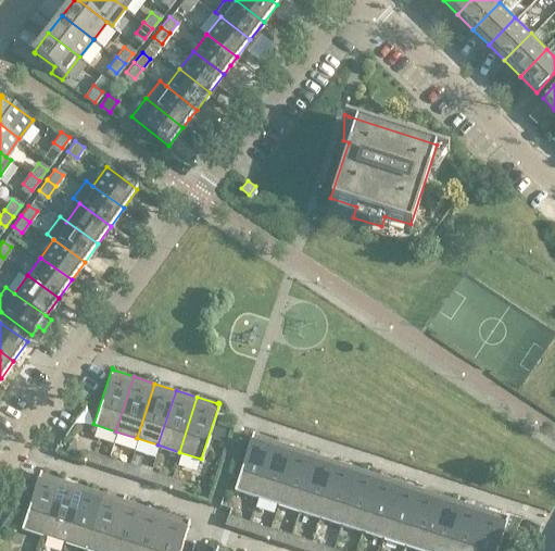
[(255,497),(274,440),(253,434),(253,433),(252,431),(234,490),(255,497)]
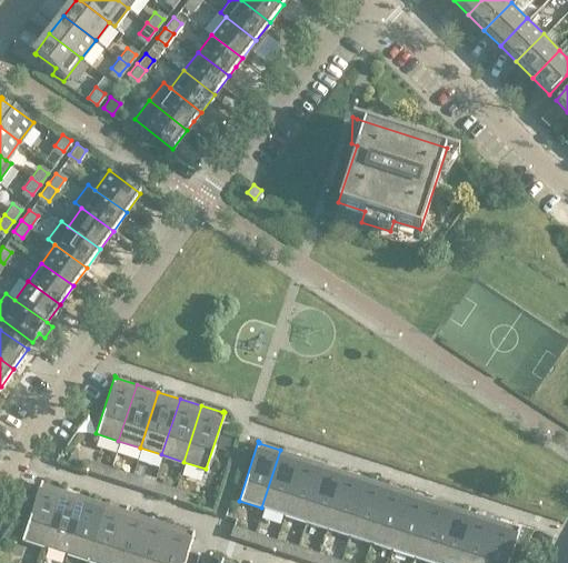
[(61,450),(66,462),(78,458),(73,445),(61,450)]
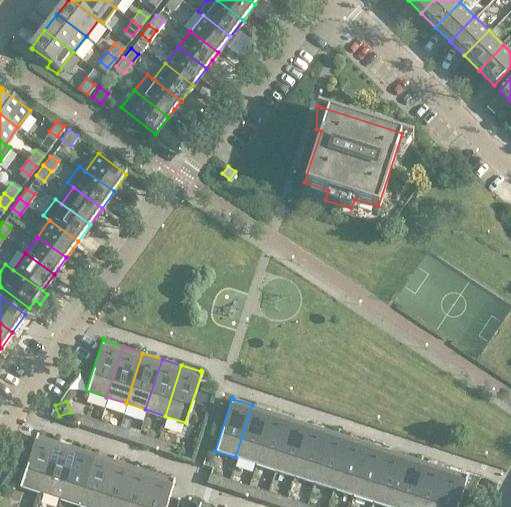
[(255,463),(272,412),(252,405),(235,457),(255,463)]
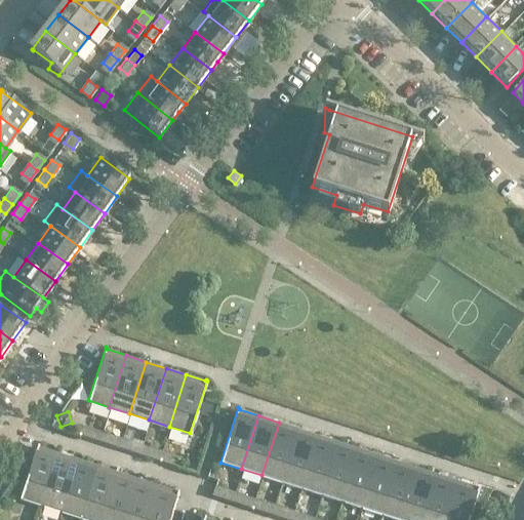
[(279,423),(262,475),(282,482),(298,429),(279,423)]
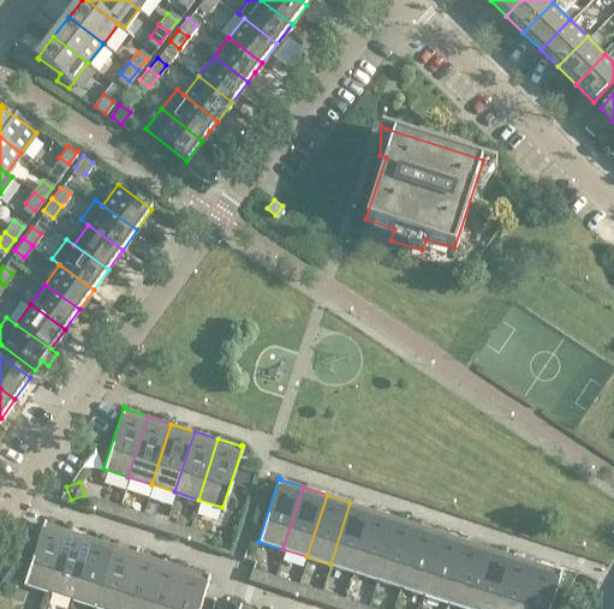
[(93,507),(115,515),(119,503),(96,496),(93,507)]
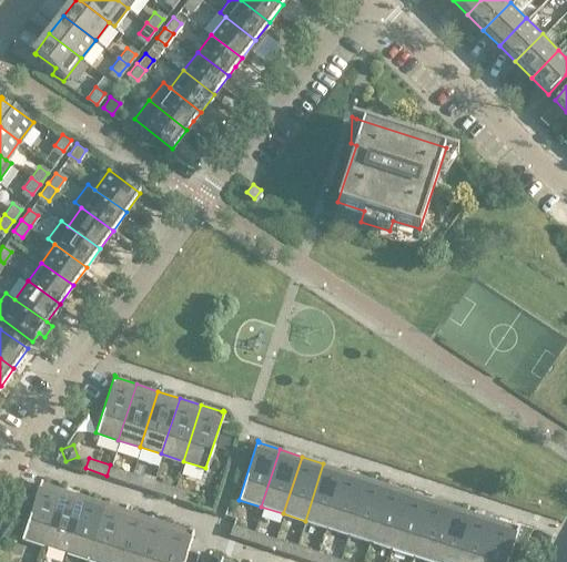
[(323,463),(305,521),(326,528),(344,470),(323,463)]
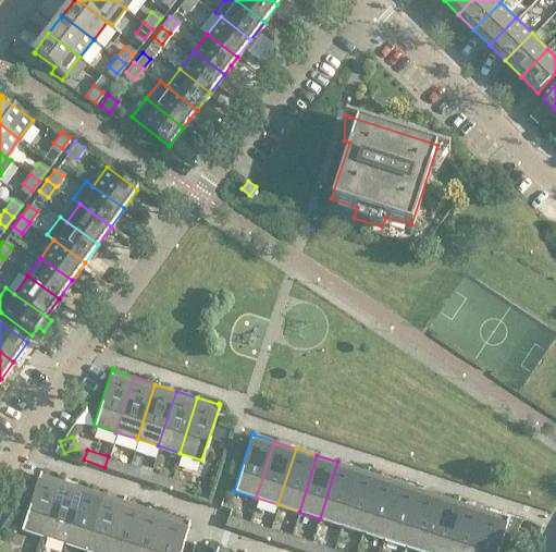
[(108,456),(104,467),(126,474),(130,463),(108,456)]
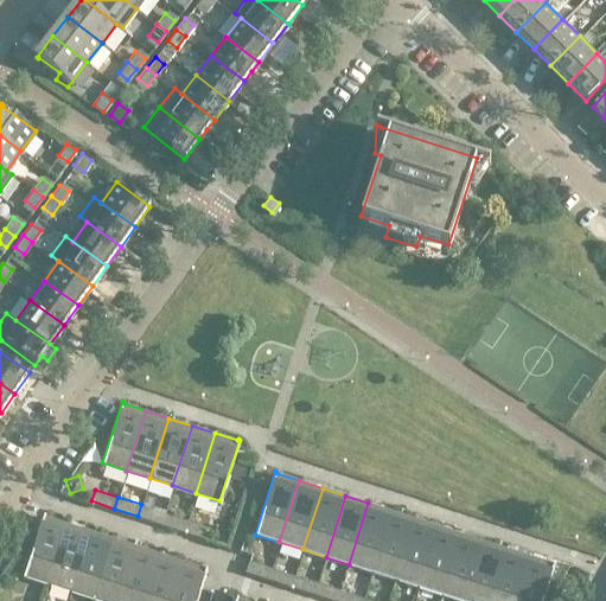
[(368,503),(349,564),(371,571),(391,510),(368,503)]
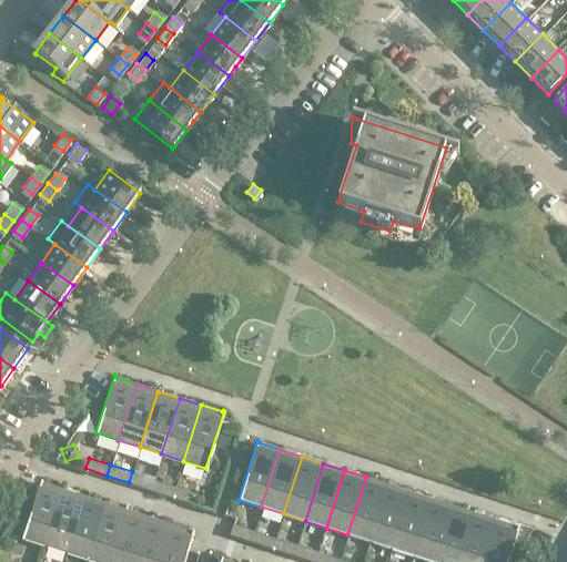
[(153,478),(132,471),(129,482),(150,489),(153,478)]
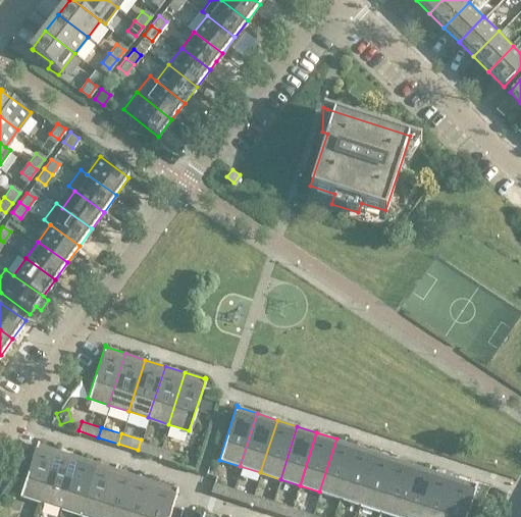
[(336,438),(319,492),(340,499),(356,446),(336,438)]
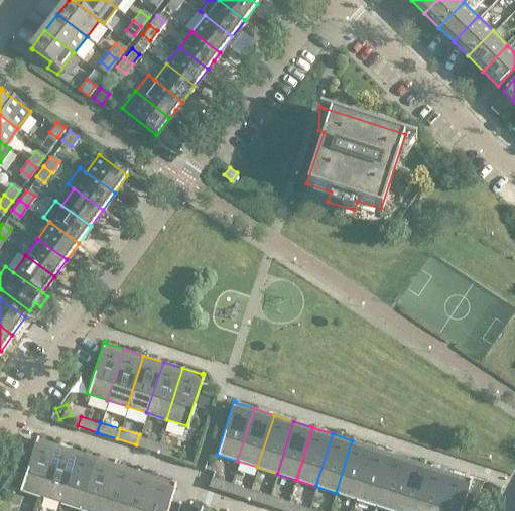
[(139,434),(136,444),(156,451),(159,441),(139,434)]
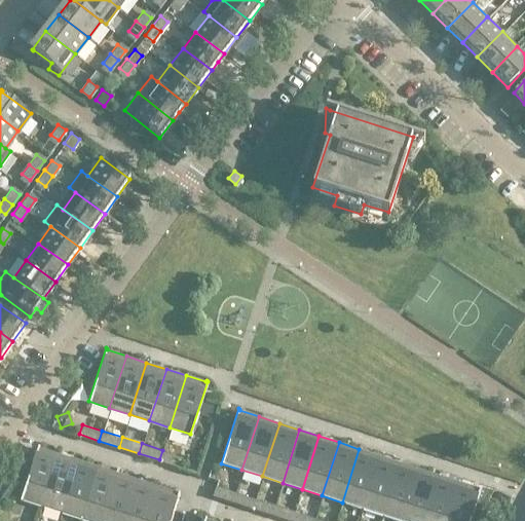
[(21,499),(41,507),(59,453),(38,447),(39,445),(38,445),(21,499)]
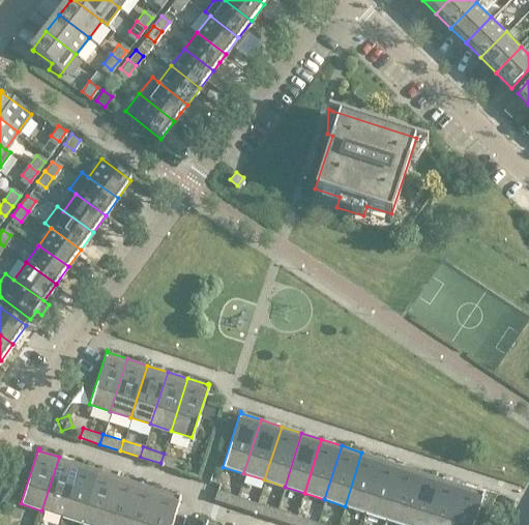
[(361,453),(345,506),(364,513),(382,459),(361,453)]
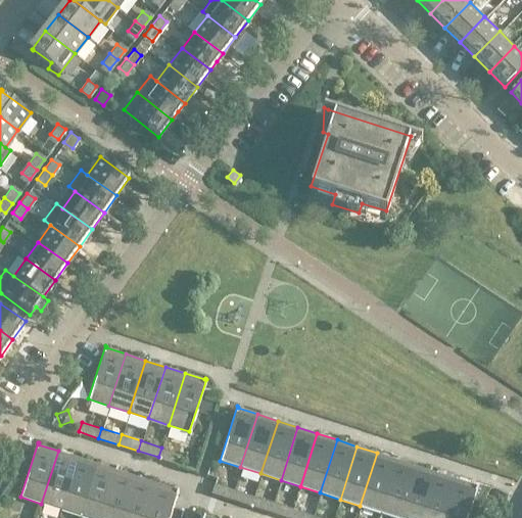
[(177,453),(161,448),(158,457),(174,462),(177,453)]
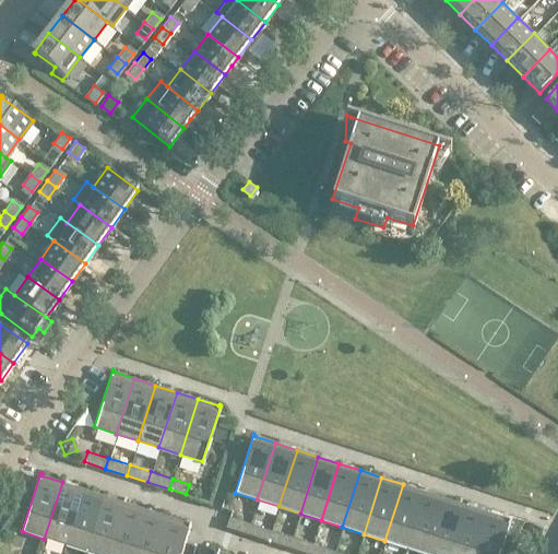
[(64,545),(83,488),(62,482),(44,539),(64,545)]
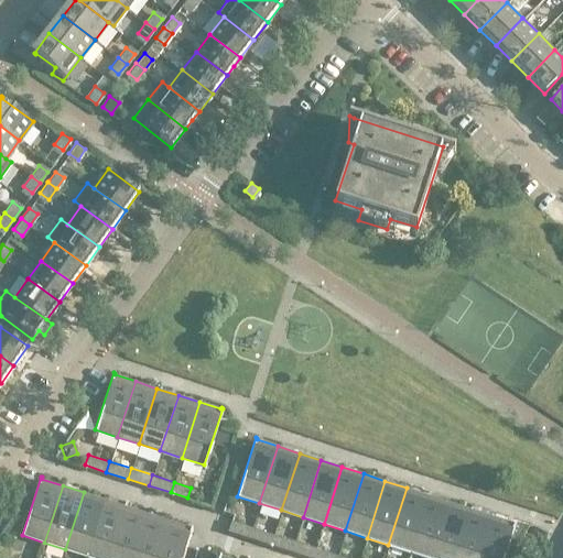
[(407,488),(388,545),(410,551),(428,494),(407,488)]
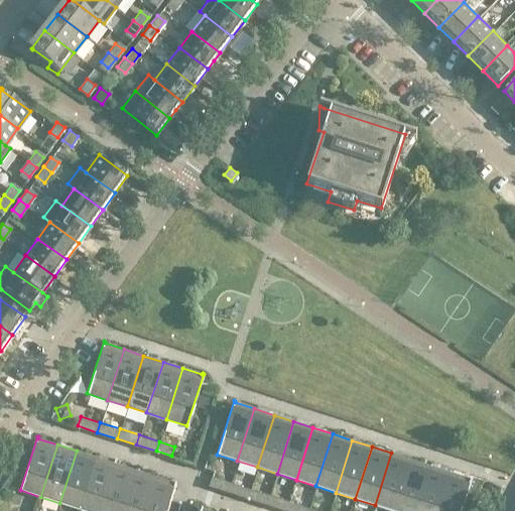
[(59,503),(80,509),(96,457),(77,451),(59,503)]
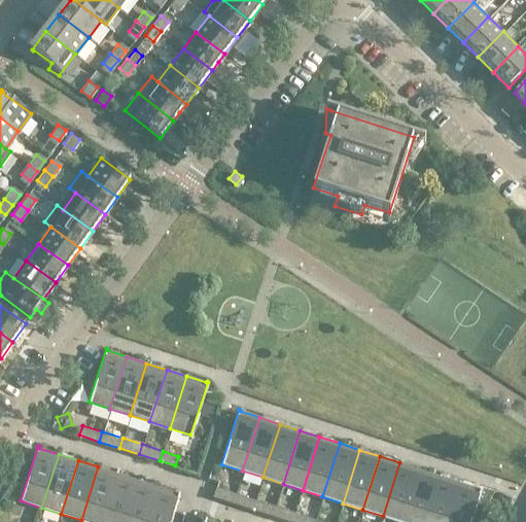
[(399,462),(383,516),(400,521),(402,521),(420,470),(399,462)]
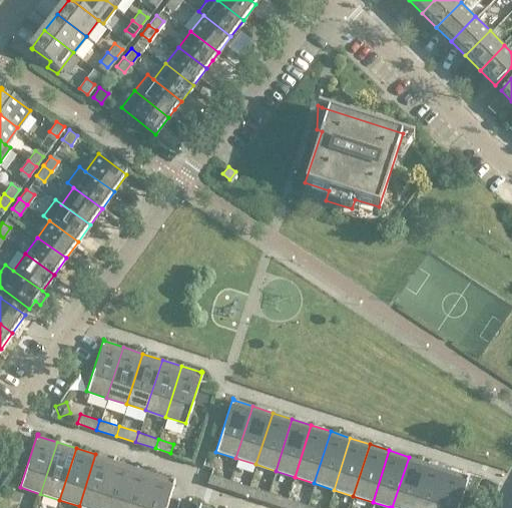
[(83,507),(99,507),(115,461),(95,454),(79,506),(83,507)]
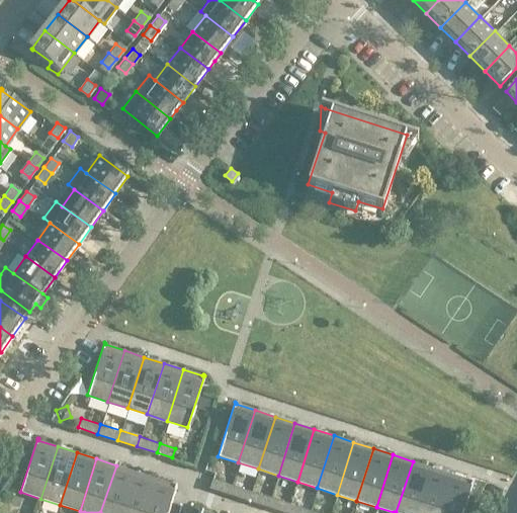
[(413,461),(396,512),(417,512),(432,467),(413,461)]
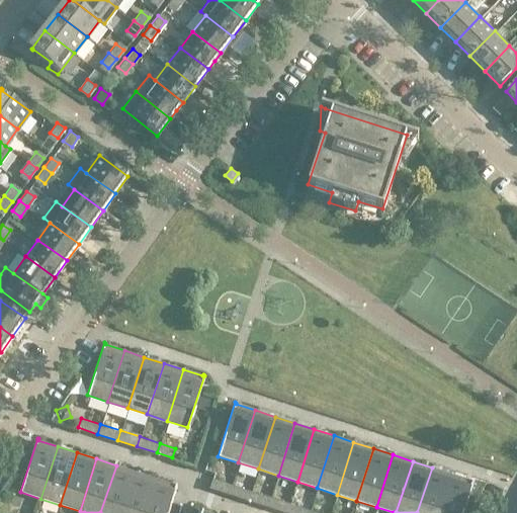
[(100,512),(121,512),(136,472),(116,465),(100,512)]
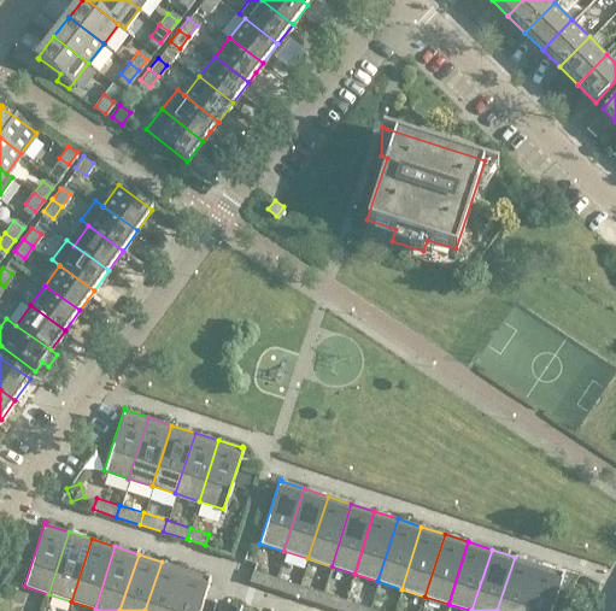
[(515,557),(497,610),(522,610),(539,564),(515,557)]
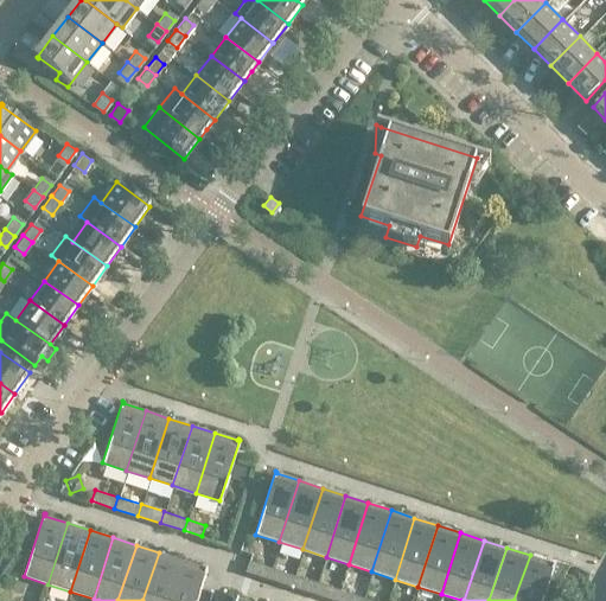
[(168,600),(183,561),(159,552),(142,600),(168,600)]
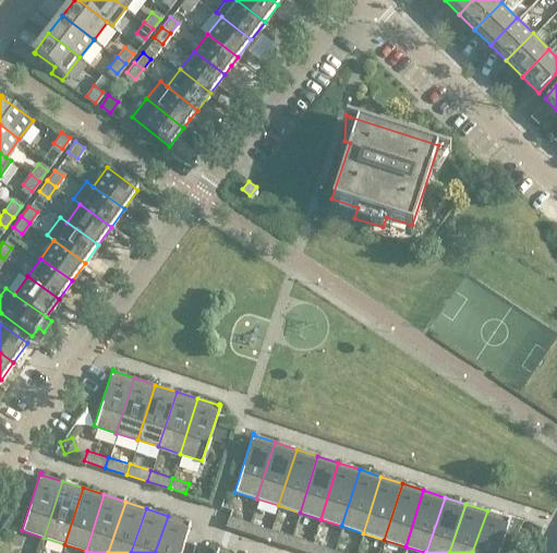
[(487,511),(472,552),(497,552),(509,517),(508,516),(508,518),(487,511)]
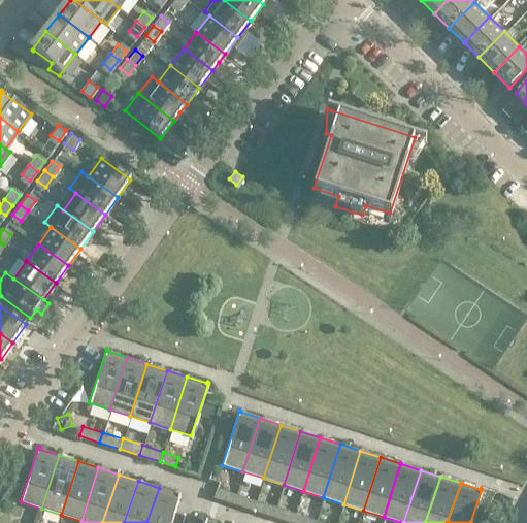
[(233,502),(236,493),(216,486),(212,496),(233,502)]
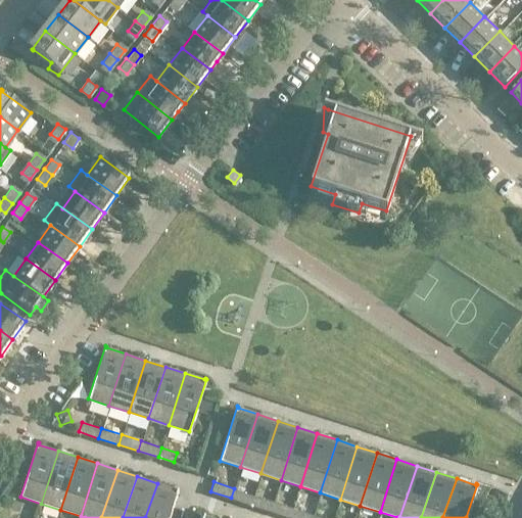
[(177,489),(157,483),(145,517),(168,517),(178,488),(177,487),(177,489)]
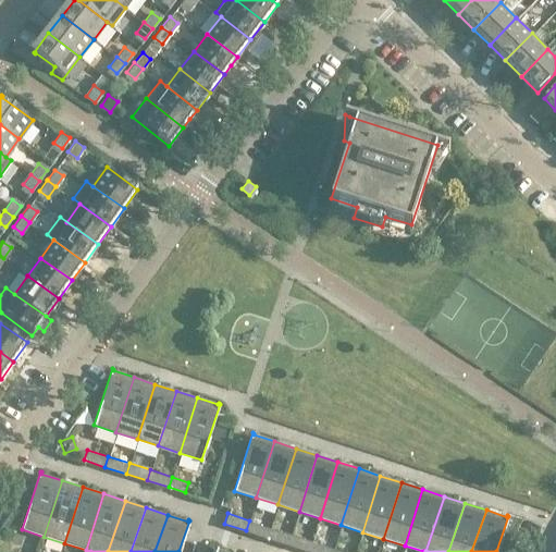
[(249,520),(246,530),(267,538),(270,527),(249,520)]
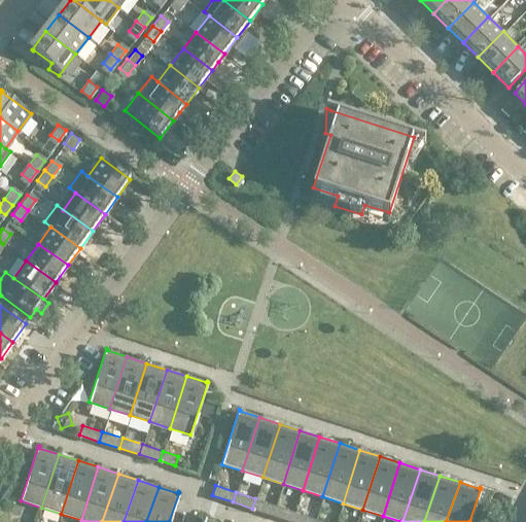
[(255,498),(252,509),(273,515),(276,506),(255,498)]
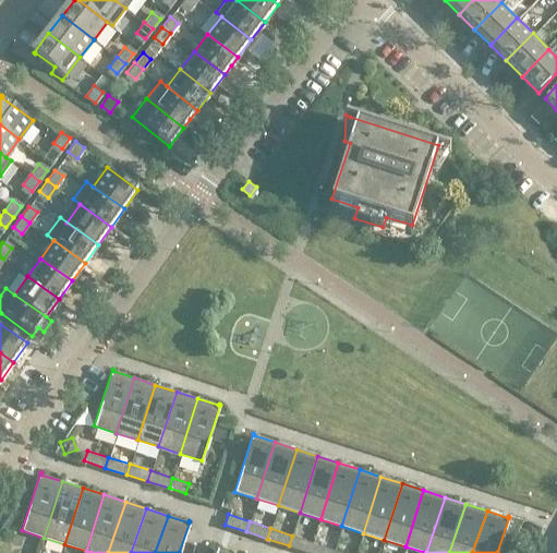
[(292,536),(289,545),(310,552),(313,542),(292,536)]
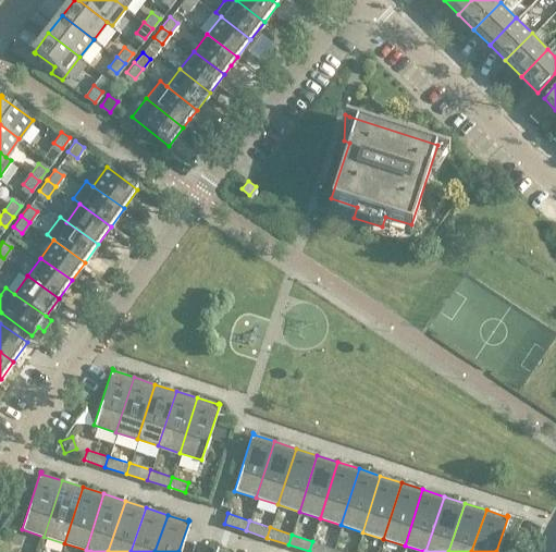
[(312,541),(309,551),(310,551),(331,551),(333,548),(312,541)]
